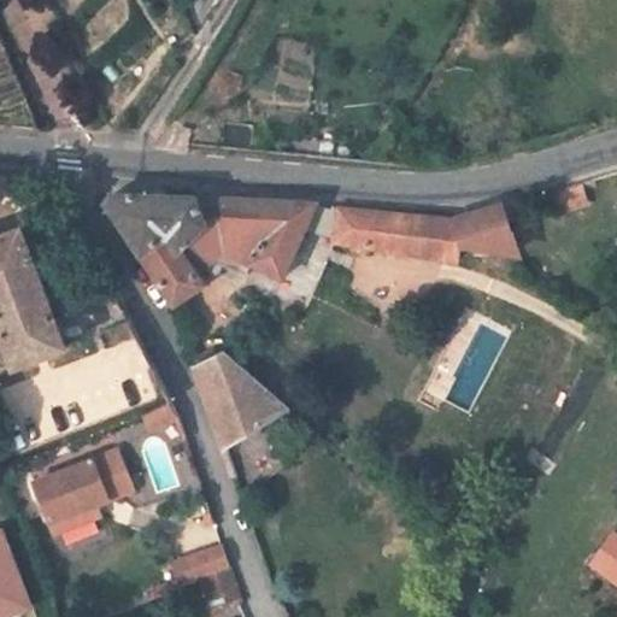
[(205,224),(201,215),(194,197),(111,195),(106,205),(140,254),(168,236),(177,251),(205,224)]
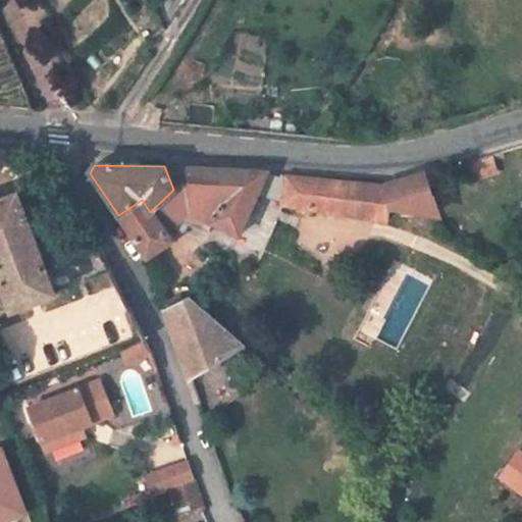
[(202,167),(164,166),(170,181),(221,205),(213,223),(218,226),(240,236),(258,194),(282,197),(282,204),(388,220),(390,208),(437,215),(434,199),(429,198),(427,189),(444,184),(440,168),(423,173),(381,186),(286,176),(285,177),(266,173),(268,171),(202,167)]
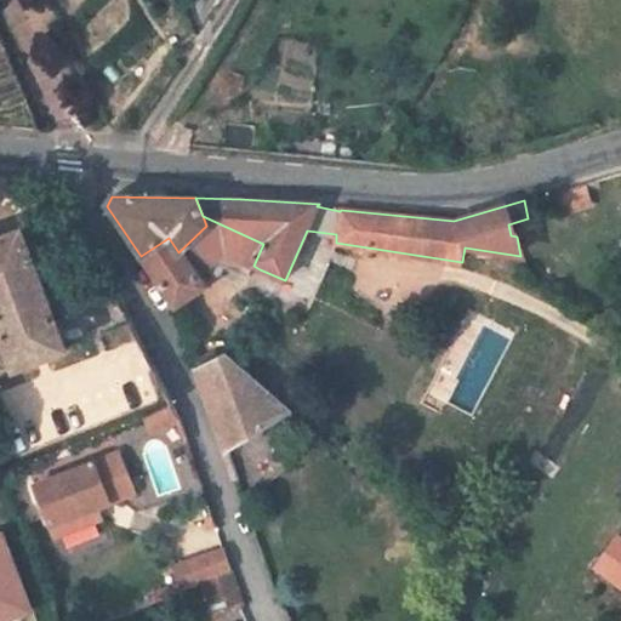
[(169,238),(141,256),(174,306),(209,284),(203,274),(212,262),(248,279),(249,277),(254,266),(263,244),(203,216),(206,226),(178,252),(169,238)]
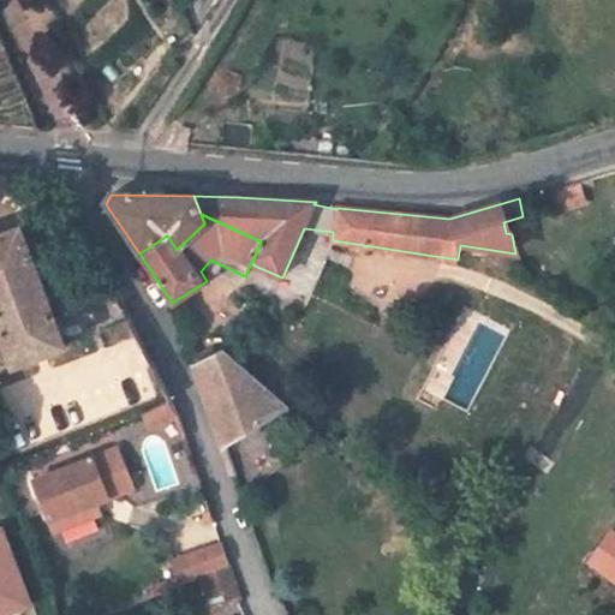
[(65,345),(21,228),(0,236),(0,327),(15,365),(65,345)]
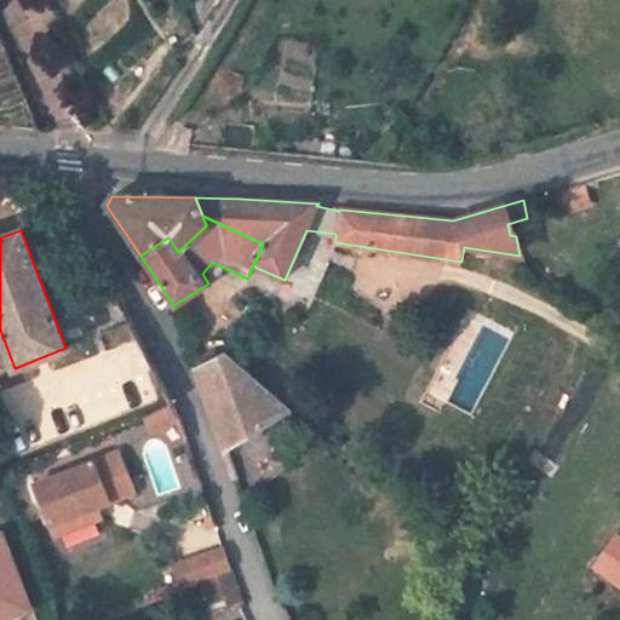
[(254,279),(259,269),(253,265),(248,276),(254,279)]
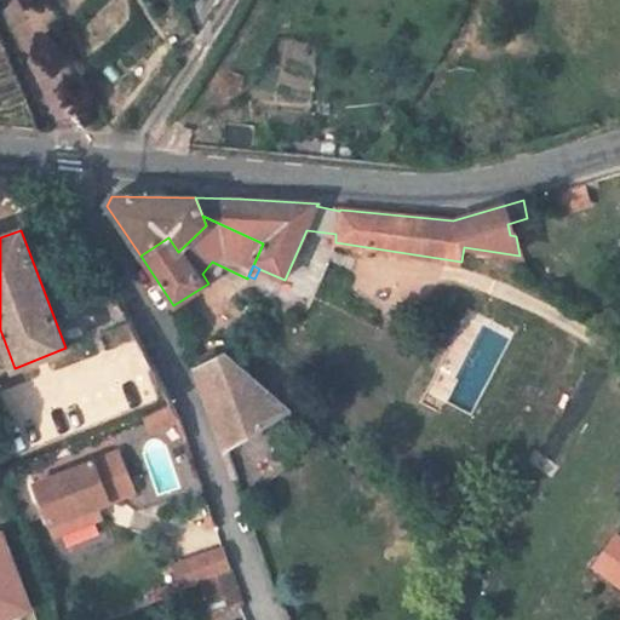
[(298,267),(288,285),(310,297),(320,280),(298,267)]
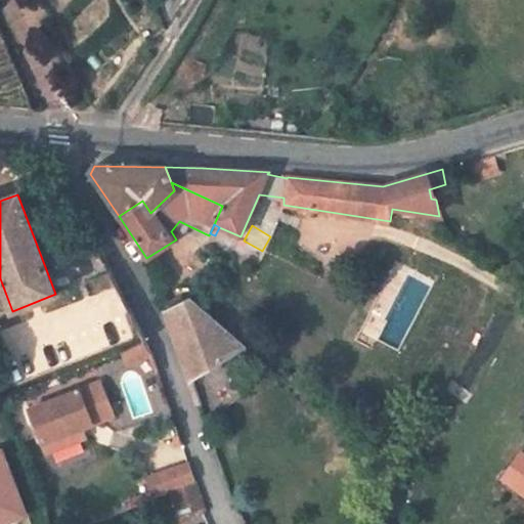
[(187,299),(165,310),(189,380),(244,346),(187,299)]
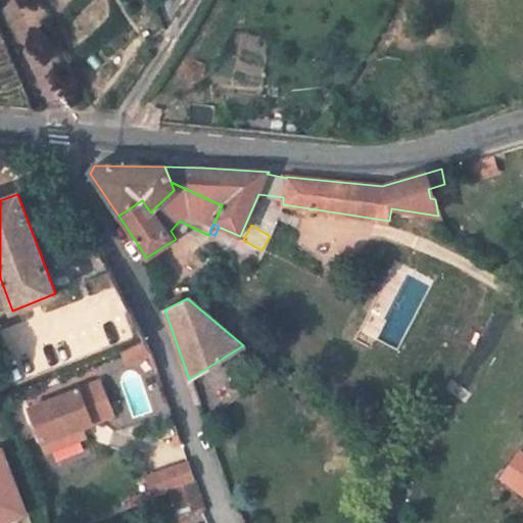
[(89,420),(91,425),(113,417),(100,383),(29,412),(42,445),(82,429),(80,424),(89,420)]
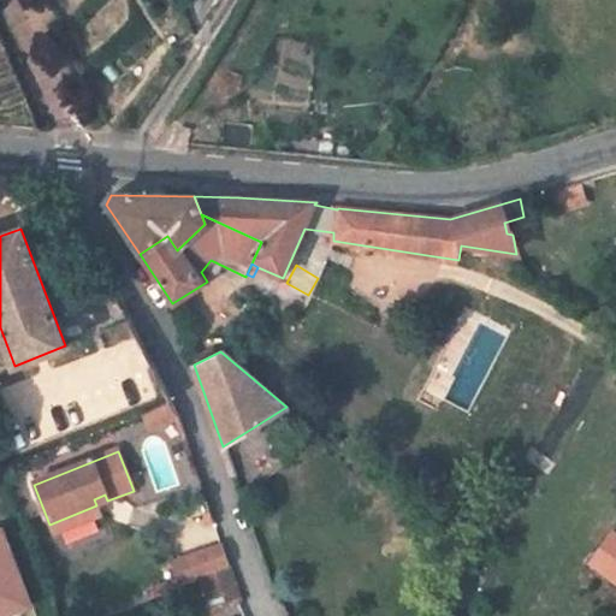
[(94,499),(96,505),(107,501),(105,495),(94,499)]
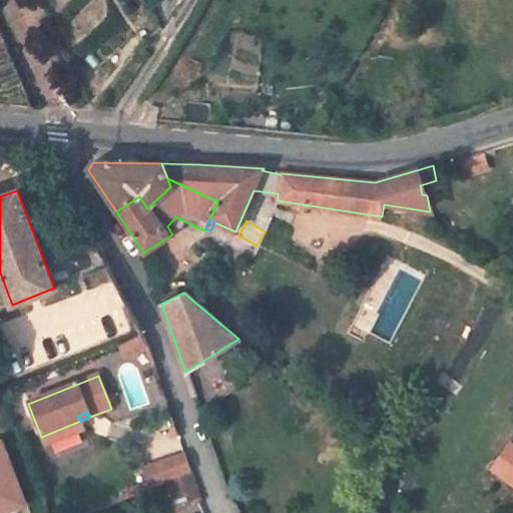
[(41,437),(45,446),(84,430),(80,421),(41,437)]
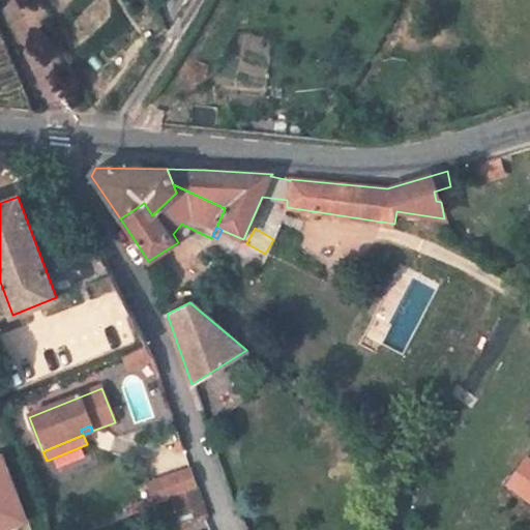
[(529,461),(526,459),(509,479),(529,494),(529,461)]
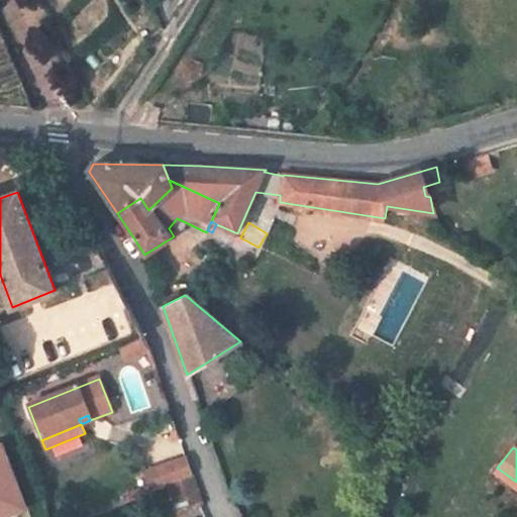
[(158,468),(163,485),(193,475),(187,457),(158,468)]
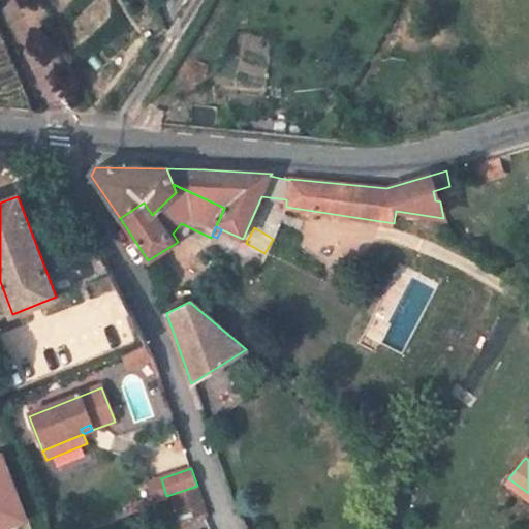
[(161,478),(149,483),(154,500),(166,496),(161,478)]
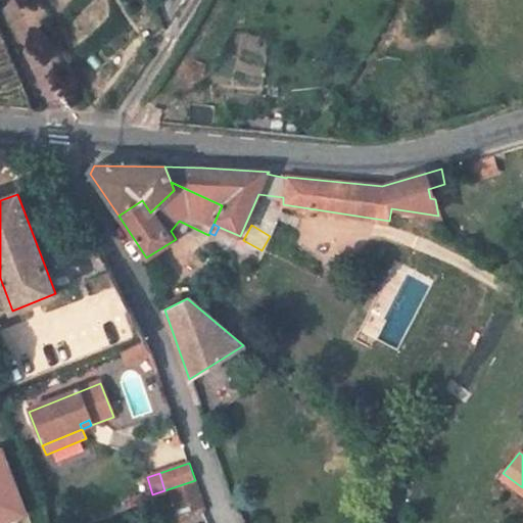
[(182,519),(205,512),(195,481),(172,489),(182,519)]
